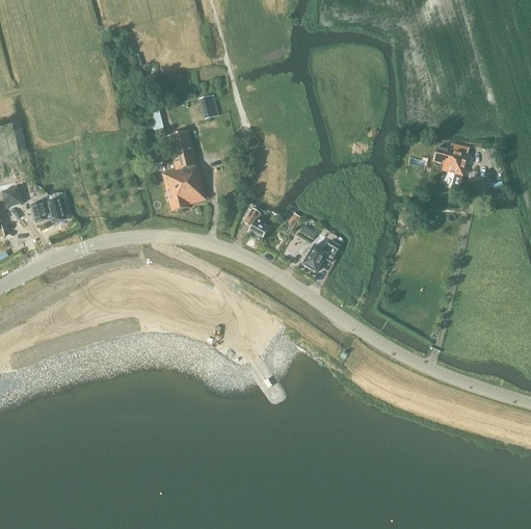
[(198,99),(205,120),(219,115),(214,95),(198,99)]
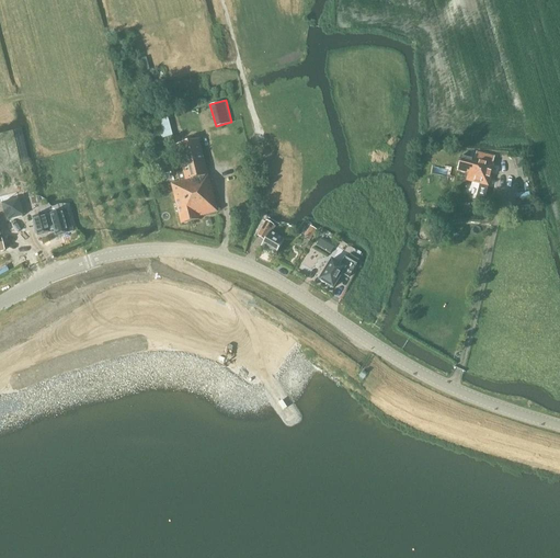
[(162,136),(172,134),(168,114),(157,117),(162,136)]
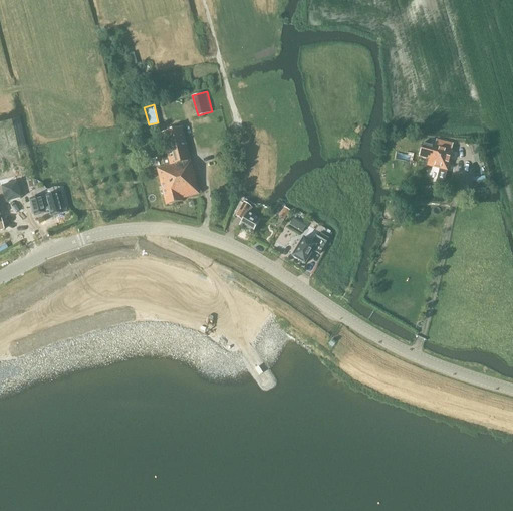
[(165,165),(157,167),(166,204),(182,200),(182,197),(199,192),(197,182),(195,173),(193,168),(189,152),(182,125),(162,131),(168,155),(162,156),(165,165)]
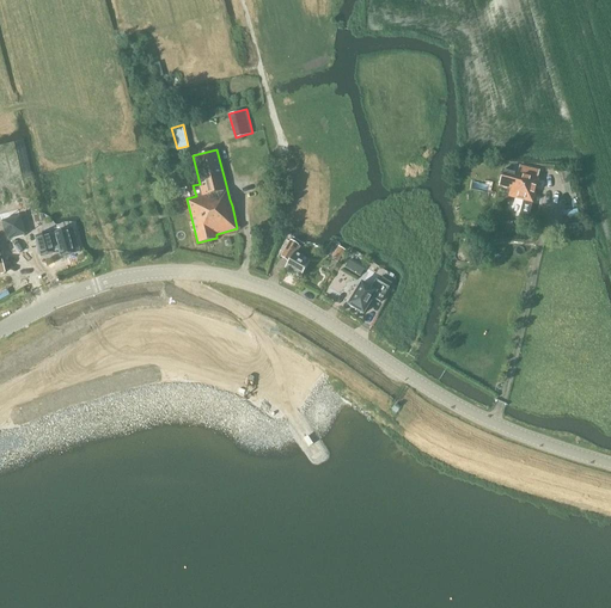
[(503,169),(499,184),(511,188),(508,195),(532,201),(538,177),(537,177),(539,169),(520,164),(518,172),(503,169)]
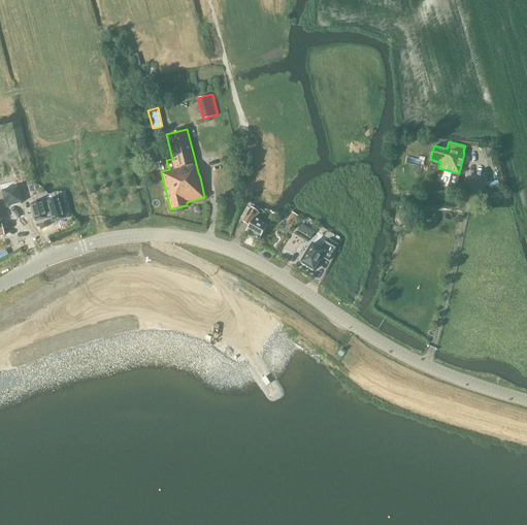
[(494,162),(488,163),(491,176),(497,175),(494,162)]
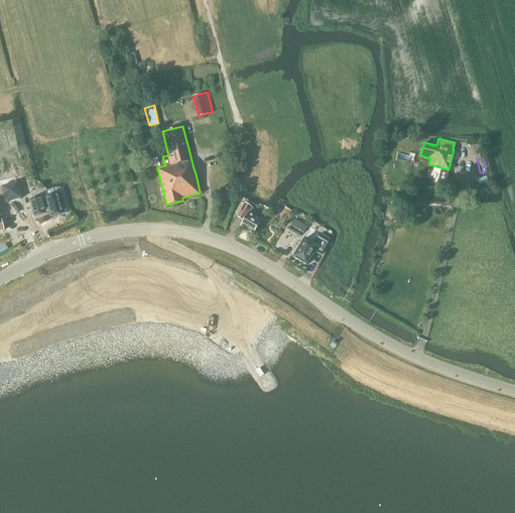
[(49,216),(66,212),(61,191),(44,195),(49,216)]
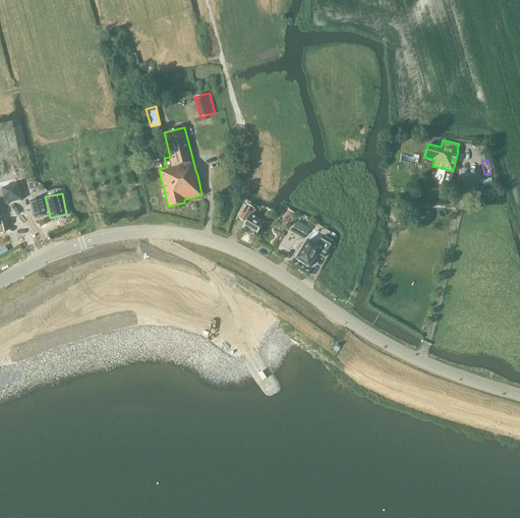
[(255,236),(264,221),(250,214),(254,207),(247,203),(239,217),(246,221),(242,228),(255,236)]
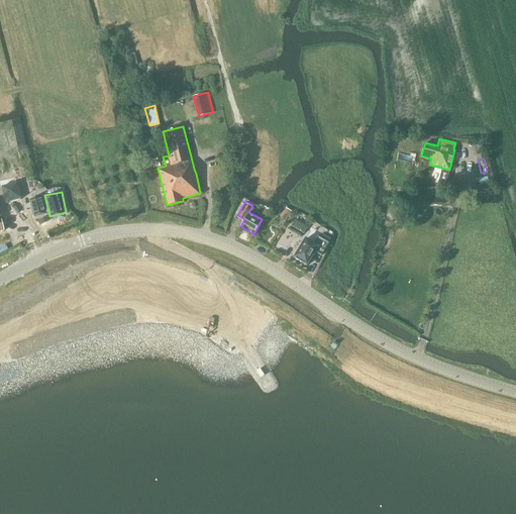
[(286,220),(292,209),(288,206),(280,217),(286,220)]
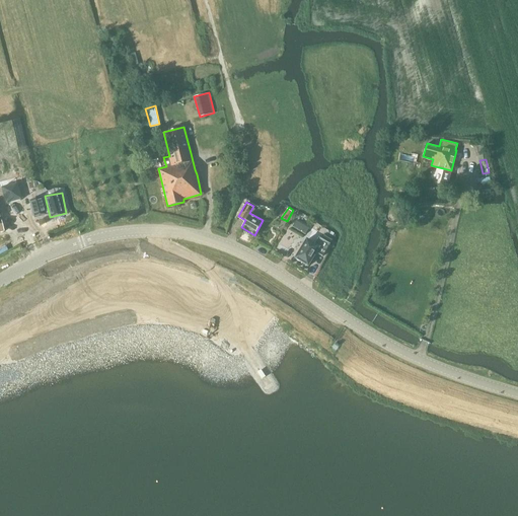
[(301,222),(296,219),(293,225),(298,228),(301,222)]
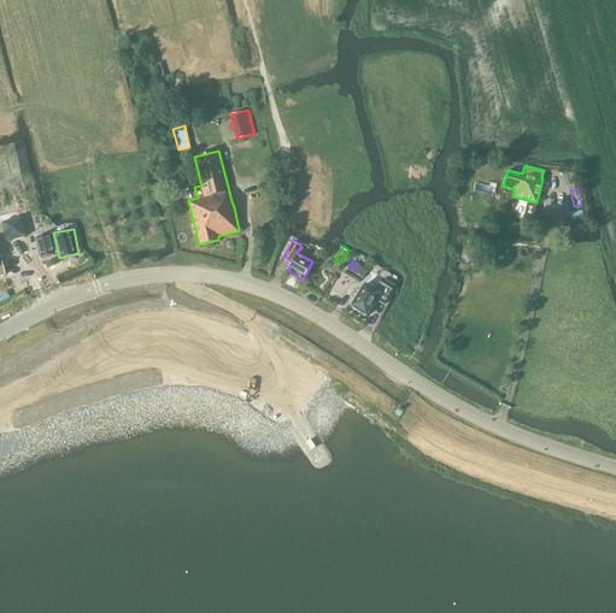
[(364,283),(351,305),(367,314),(376,299),(383,304),(392,289),(380,281),(375,289),(364,283)]
